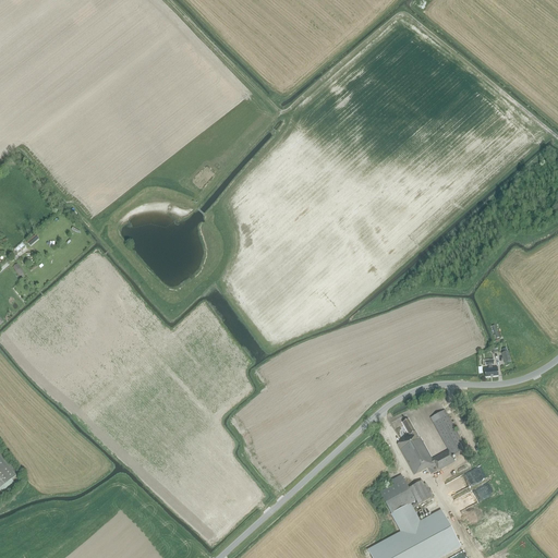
[(38,239),(35,234),(26,242),(29,246),(38,239)]
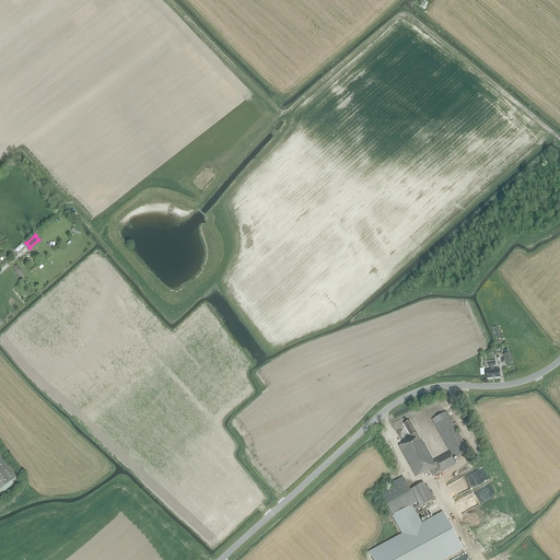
[(24,273),(16,265),(14,266),(13,268),(15,273),(20,277),(24,273)]
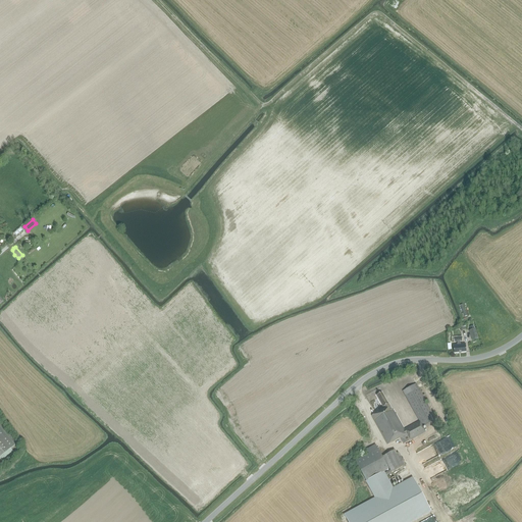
[(478,338),(474,328),(468,330),(471,341),(478,338)]
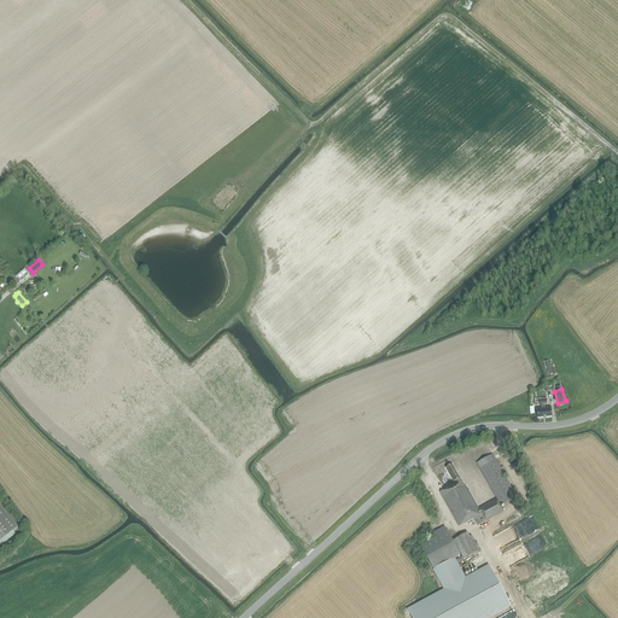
[(547,400),(546,400),(546,398),(535,398),(535,404),(537,403),(537,404),(541,404),(541,408),(536,408),(537,418),(552,417),(551,407),(544,407),(544,404),(547,404),(547,400)]
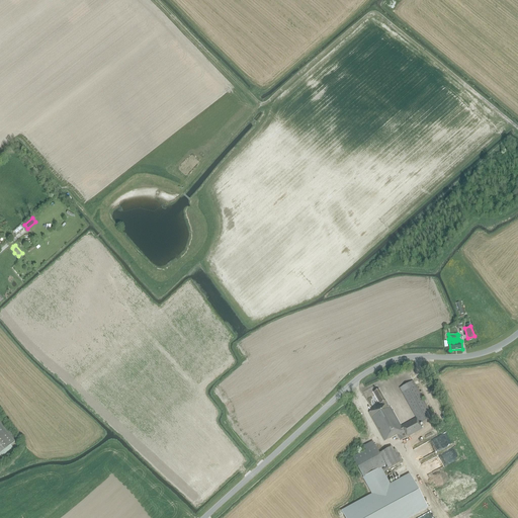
[(419,424),(432,417),(413,380),(400,389),(416,418),(401,427),(391,407),(390,408),(385,401),(378,390),(373,393),(380,404),(381,405),(373,410),(369,413),(384,441),(397,435),(401,441),(422,429),(419,424)]
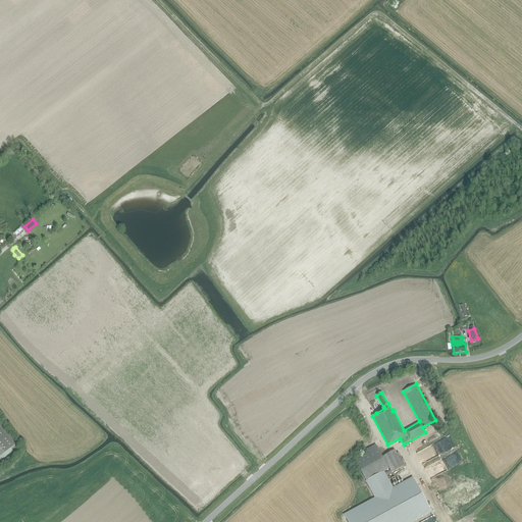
[(0,459),(2,462),(14,453),(10,448),(15,445),(0,426),(0,459)]
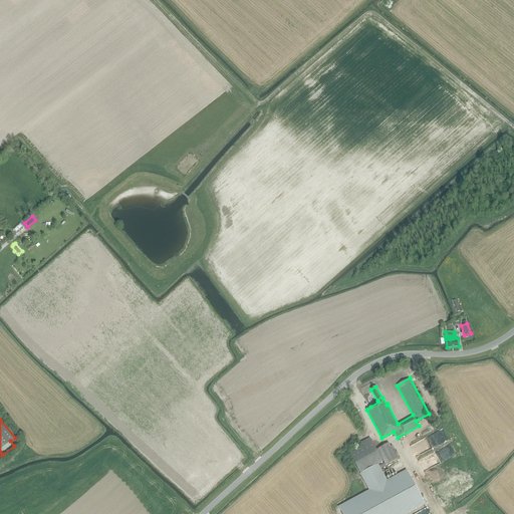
[(377,464),(382,462),(369,438),(360,443),(362,447),(349,454),(360,473),(359,474),(368,490),(338,506),(341,513),(406,513),(425,504),(406,470),(387,480),(377,464)]
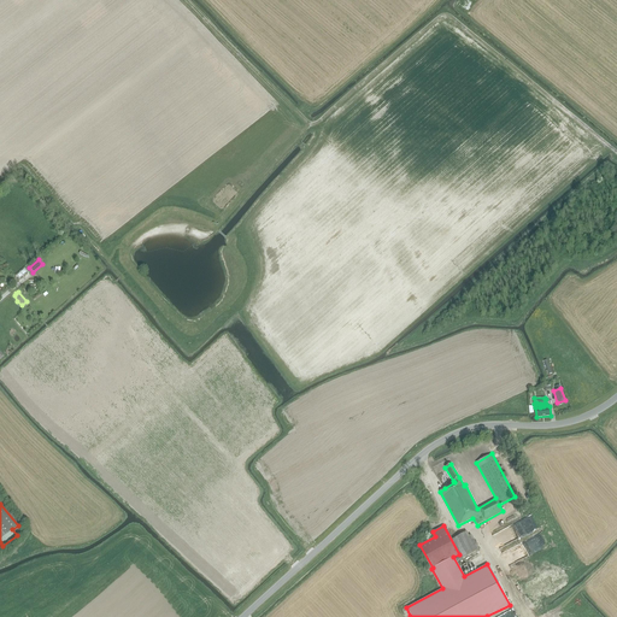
[(463,558),(479,550),(471,535),(469,536),(466,533),(453,540),(463,558)]
